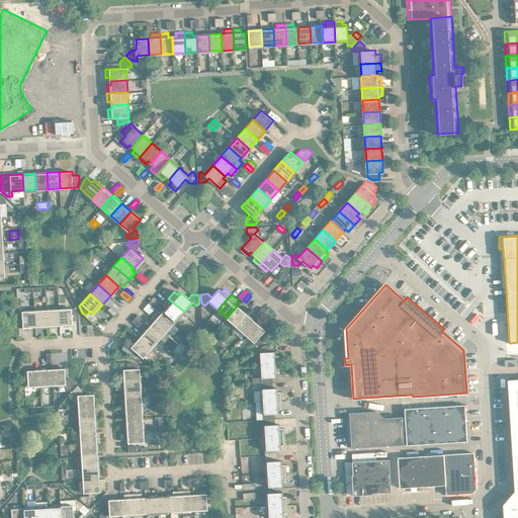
[(154,295),(151,299),(158,305),(161,301),(154,295)]
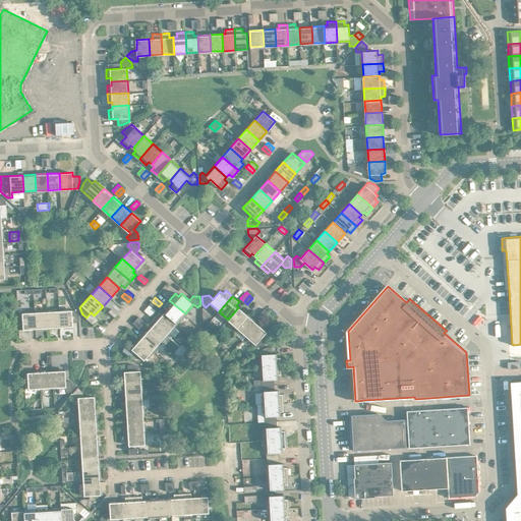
[(167,309),(165,311),(177,323),(185,313),(169,300),(164,306),(167,309)]
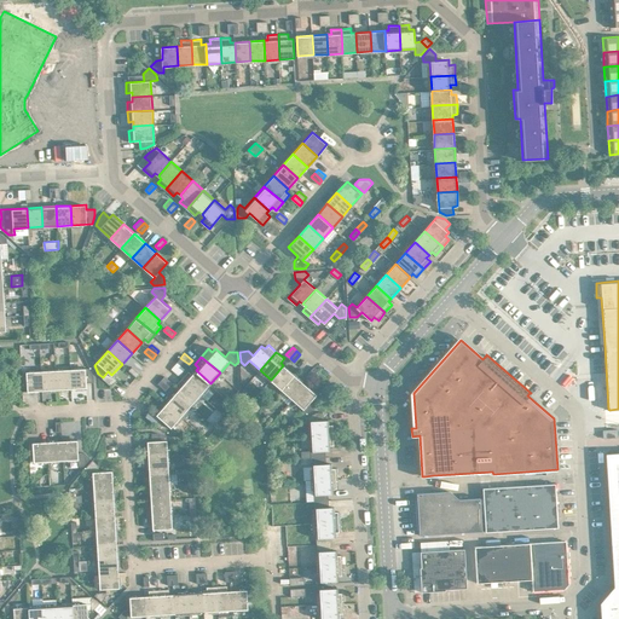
[(189,364),(180,358),(178,362),(185,368),(189,364)]
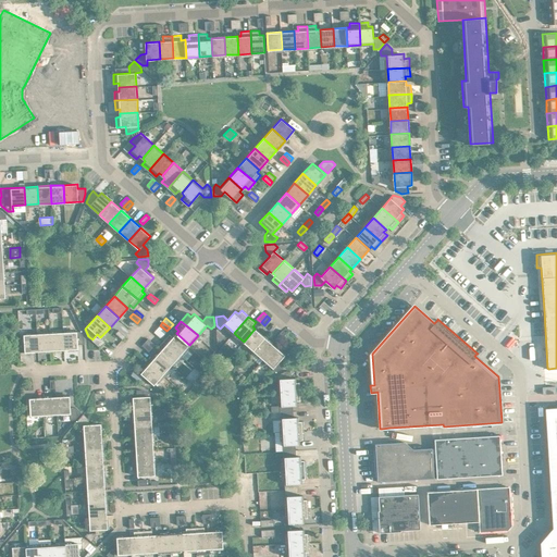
[(115,333),(123,338),(126,335),(119,329),(115,333)]
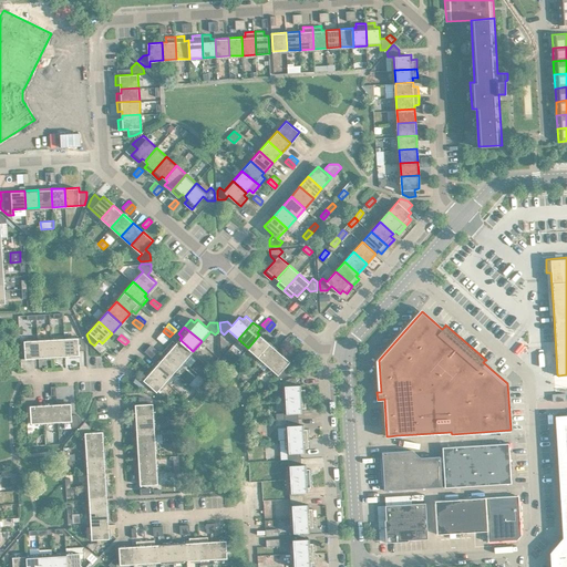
[(248,348),(258,357),(269,343),(259,334),(248,348)]
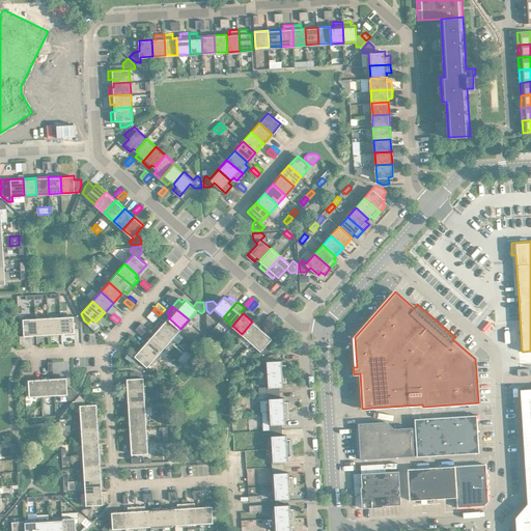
[(263,320),(268,324),(273,317),(270,314),(263,320)]
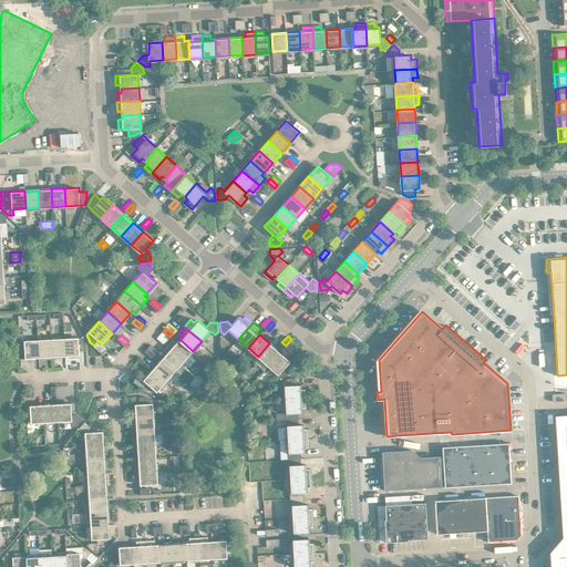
[(83,337),(64,338),(65,356),(80,354),(80,350),(86,350),(86,343),(83,337)]
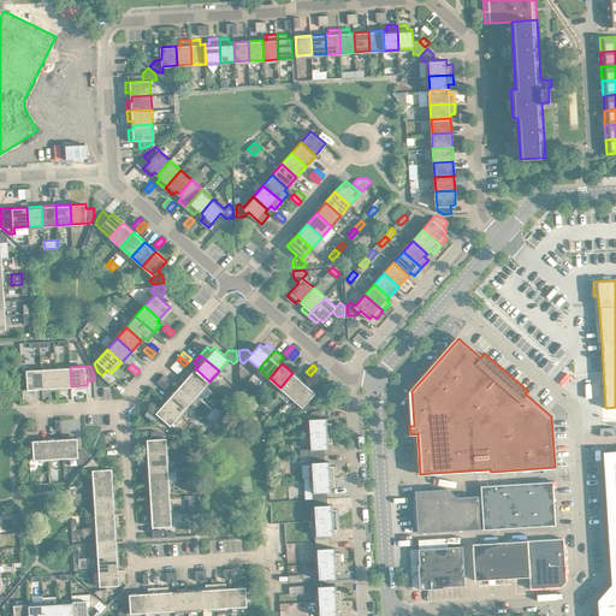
[(55,367),(41,368),(42,388),(57,388),(55,367)]
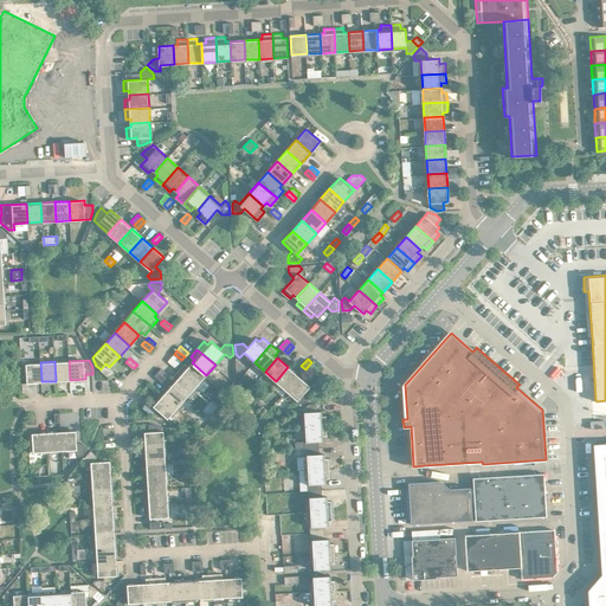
[(69,361),(55,361),(56,381),(70,380),(69,361)]
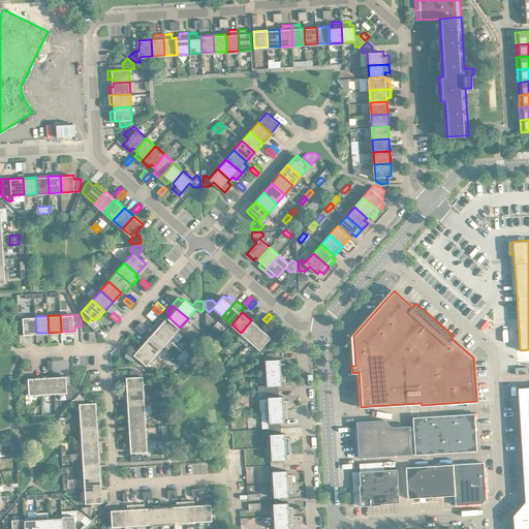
[(36,333),(35,316),(23,317),(24,334),(36,333)]
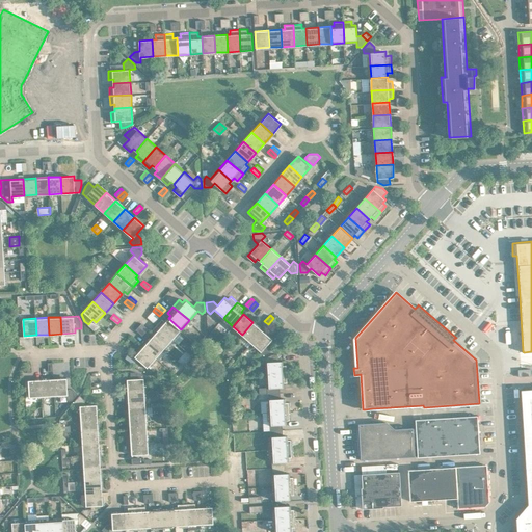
[(162,318),(156,325),(173,339),(181,329),(168,318),(165,321),(162,318)]
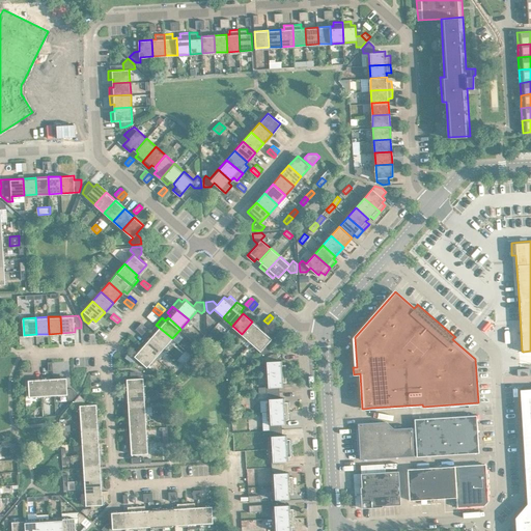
[(141,322),(139,326),(145,331),(148,328),(141,322)]
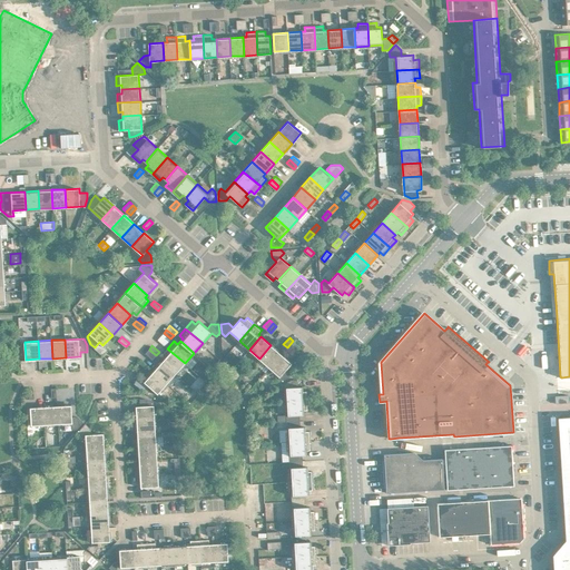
[(259,359),(269,367),(281,354),(271,345),(259,359)]
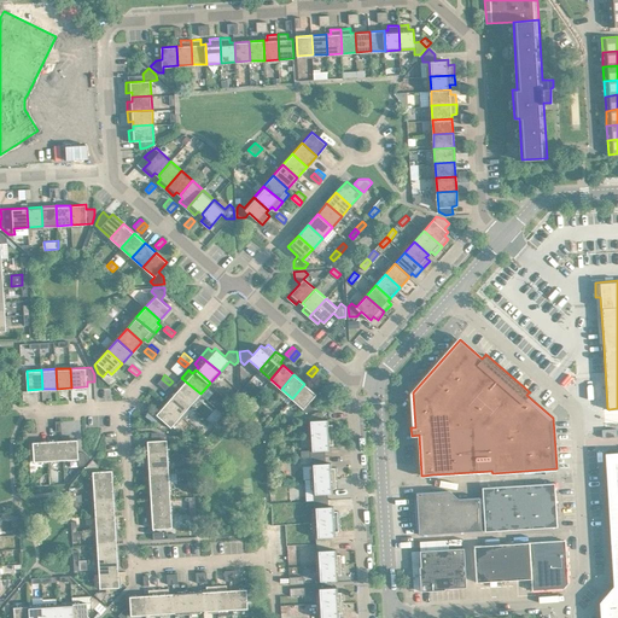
[(179,389),(176,391),(191,404),(200,394),(181,378),(175,385),(179,389)]
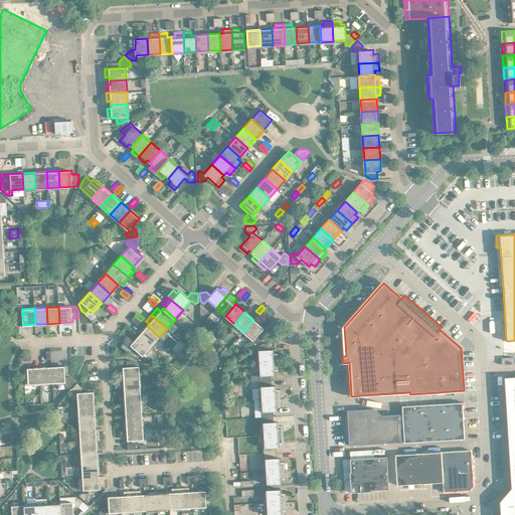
[(141,321),(135,316),(132,319),(138,324),(141,321)]
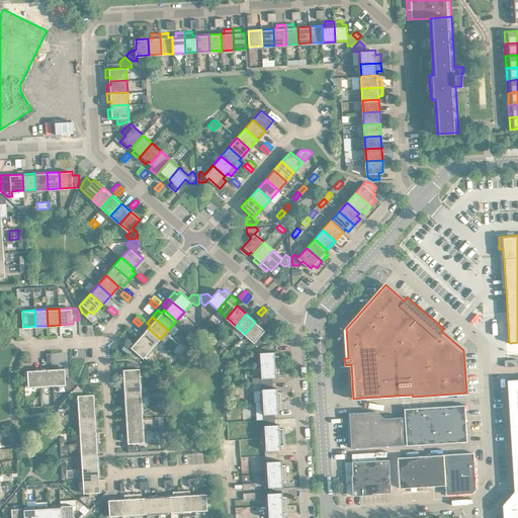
[(255,322),(245,334),(257,345),(263,341),(267,338),(262,333),(265,330),(255,322)]
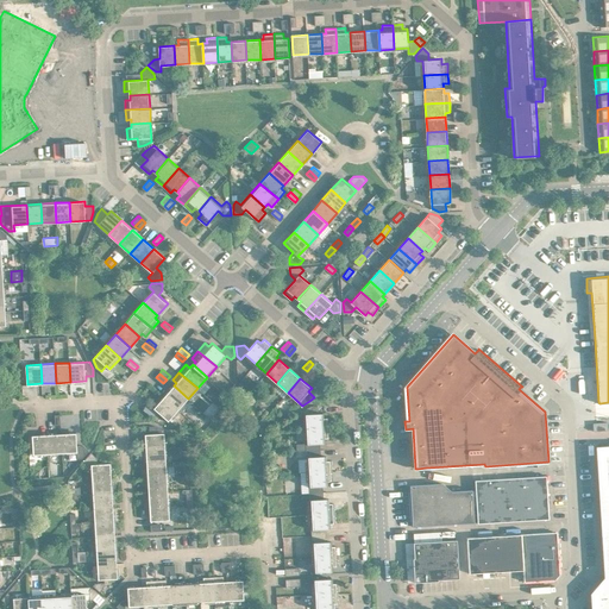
[(174,385),(164,396),(179,409),(188,399),(174,385)]
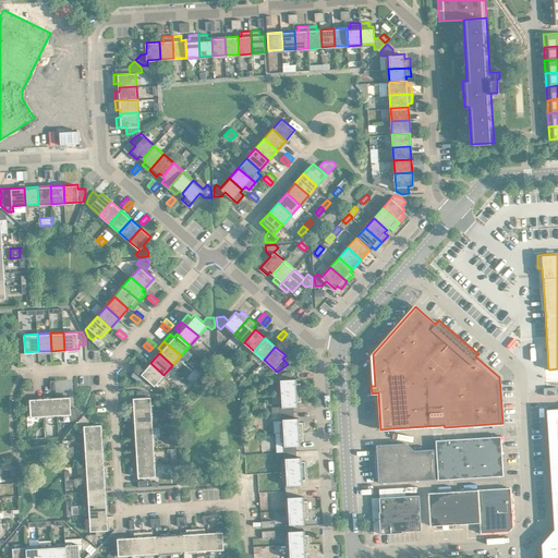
[(164,375),(150,363),(141,374),(144,376),(140,381),(144,386),(152,388),(164,375)]
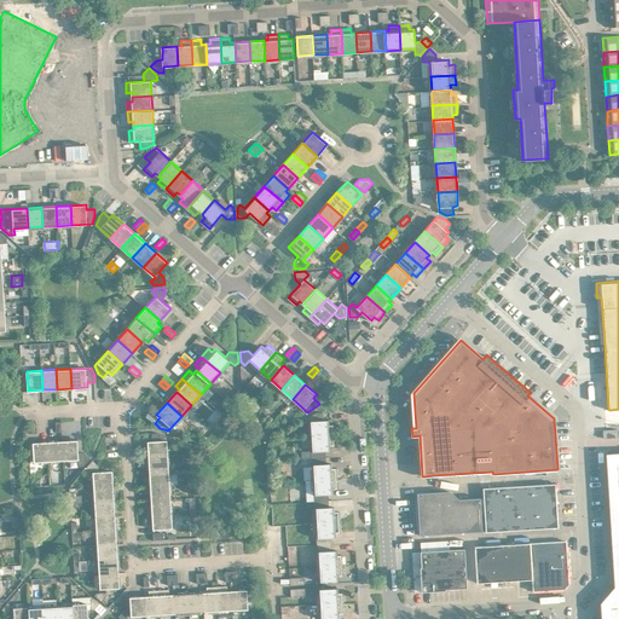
[(310,416),(311,435),(335,434),(334,423),(329,424),(329,420),(324,420),(323,411),(317,412),(310,416)]
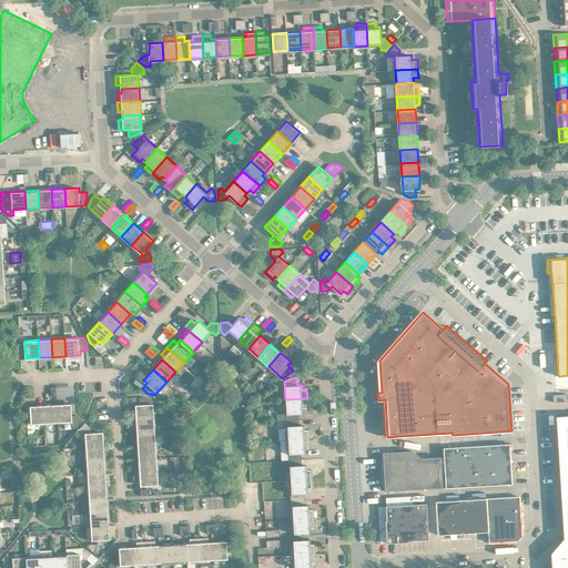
[(135,404),(137,418),(154,417),(153,399),(145,396),(140,397),(140,404),(135,404)]
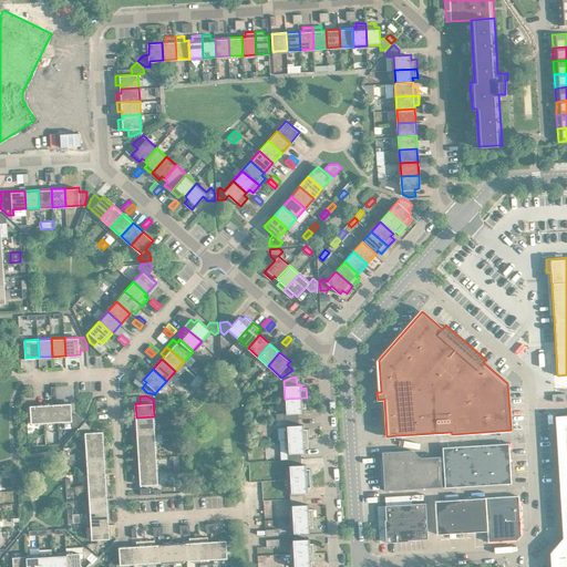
[(285,412),(286,419),(299,418),(298,412),(302,412),(302,406),(307,406),(307,398),(285,399),(285,412)]
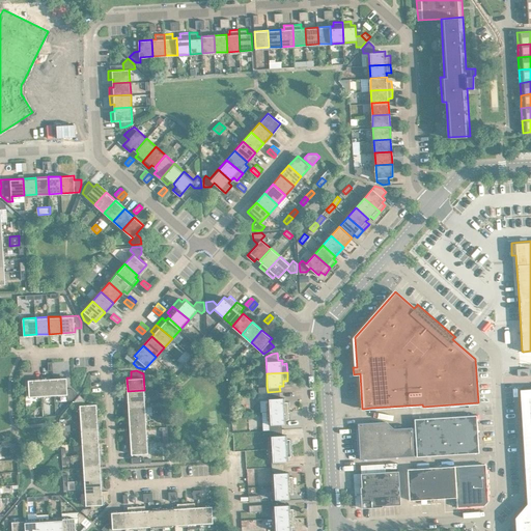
[(54,378),(54,394),(67,393),(67,399),(72,399),(78,392),(73,388),(67,388),(66,376),(54,378)]
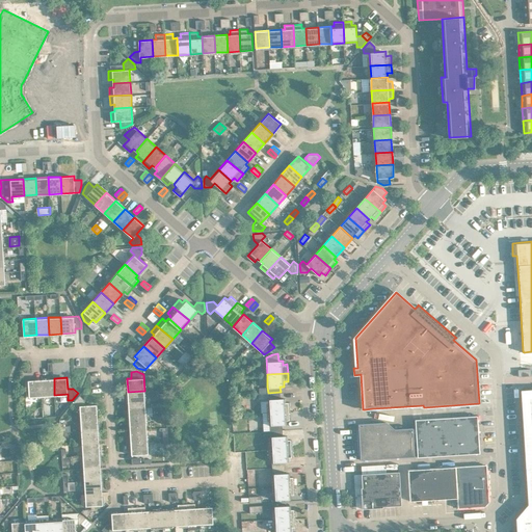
[(42,396),(54,395),(54,378),(42,379),(42,396)]
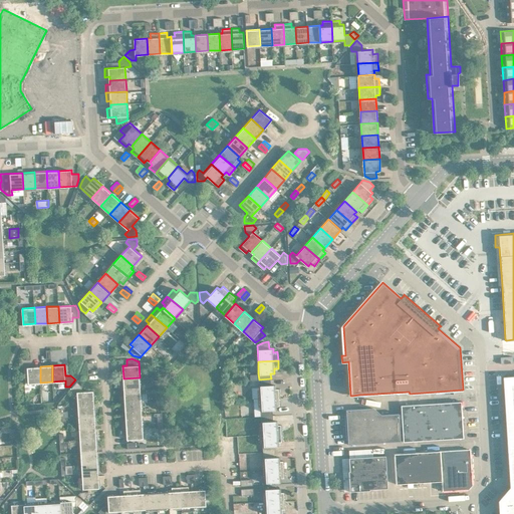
[(28,383),(40,382),(40,366),(27,367),(28,383)]
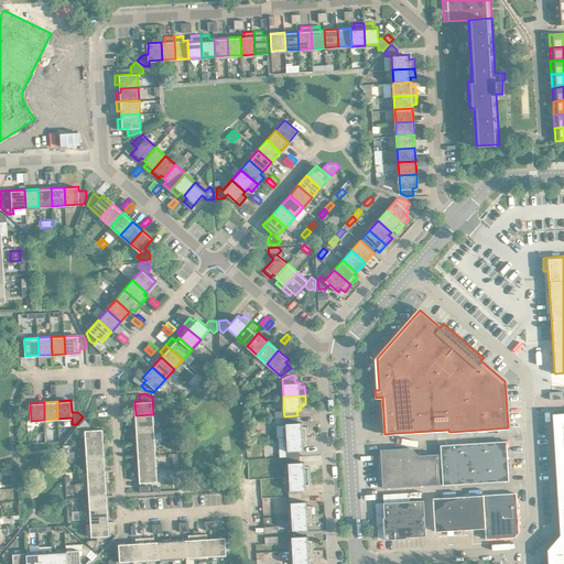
[(551,545),(548,549),(549,563),(563,563),(563,412),(554,414),(560,499),(557,499),(559,509),(561,509),(562,531),(562,533),(551,545)]
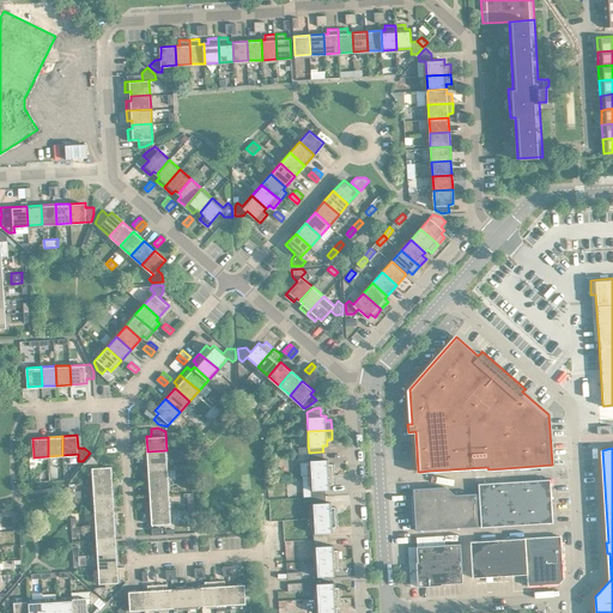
[(147,451),(147,466),(168,465),(167,450),(147,451)]
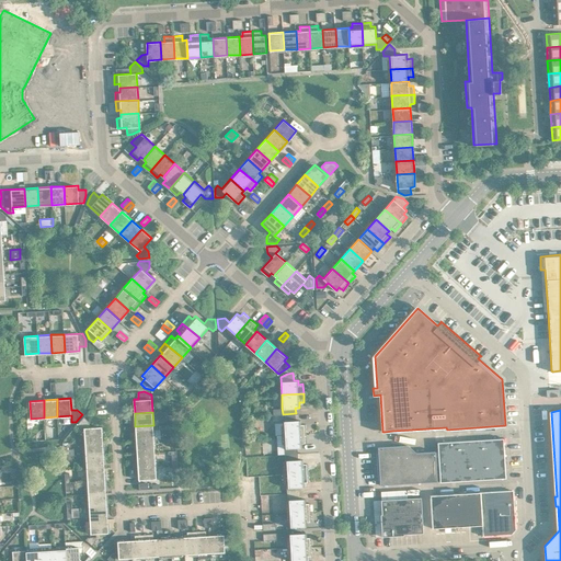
[(283,422),(284,434),(306,433),(306,423),(300,424),(300,419),(296,420),(296,413),(283,414),(283,422)]
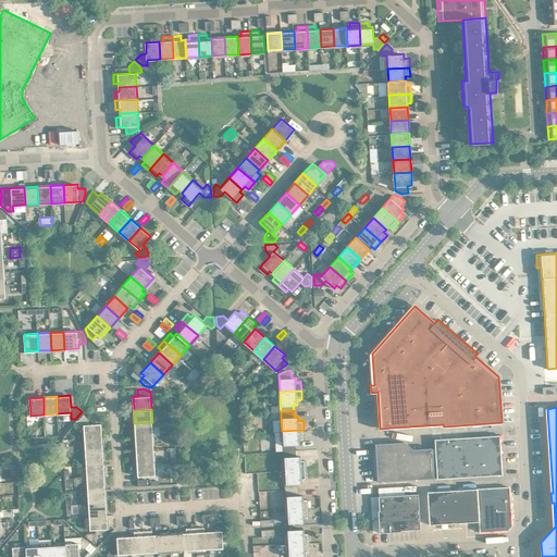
[(84,424),(84,437),(102,436),(101,423),(89,423),(89,418),(84,413),(77,420),(77,424),(84,424)]
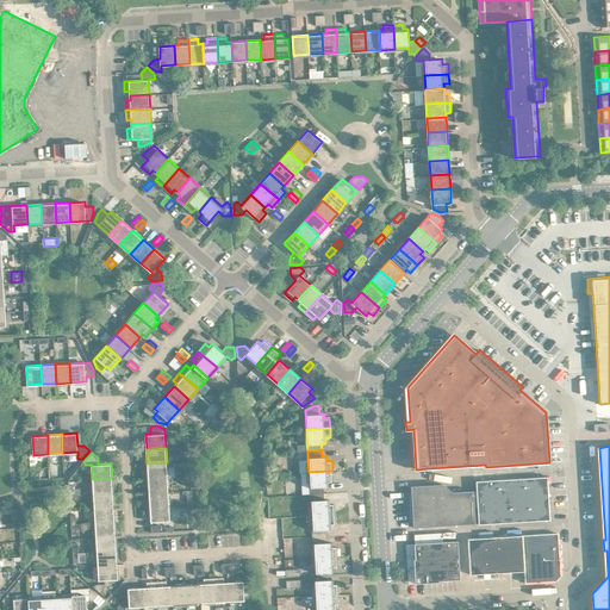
[(147,464),(148,478),(167,477),(167,462),(147,464)]
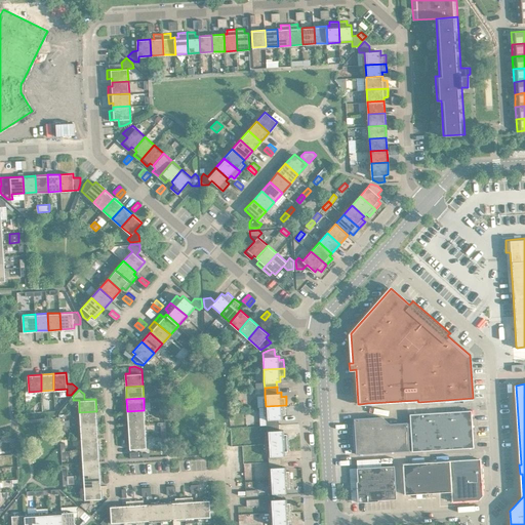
[(266,406),(267,425),(279,423),(279,418),(283,417),(282,413),(287,413),(286,405),(266,406)]
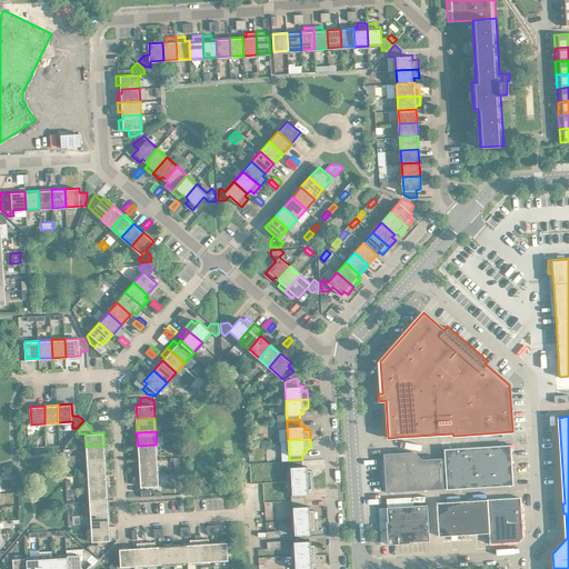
[(138,446),(139,459),(157,458),(156,445),(138,446)]
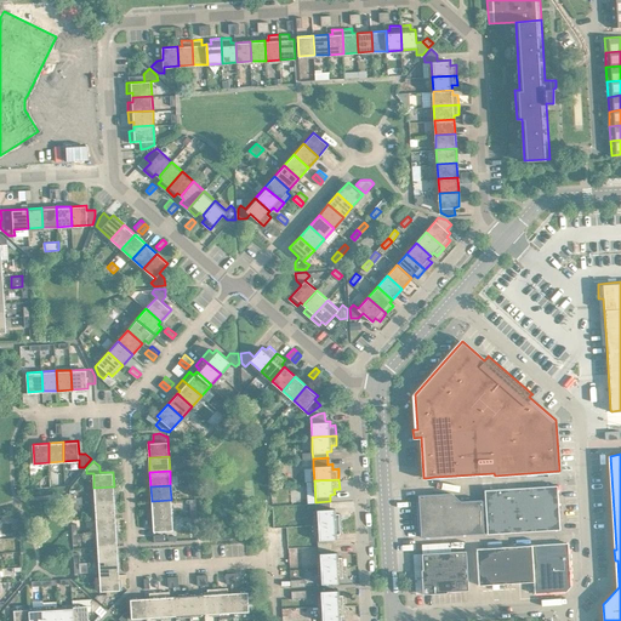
[(485,489),(488,533),(560,529),(557,485),(485,489)]
